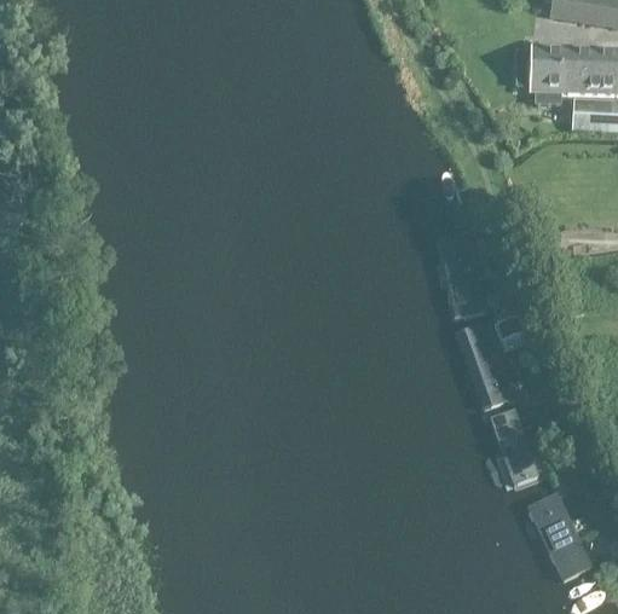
[(550,0),(549,7),(548,18),(617,29),(617,3),(602,0),(550,0)]
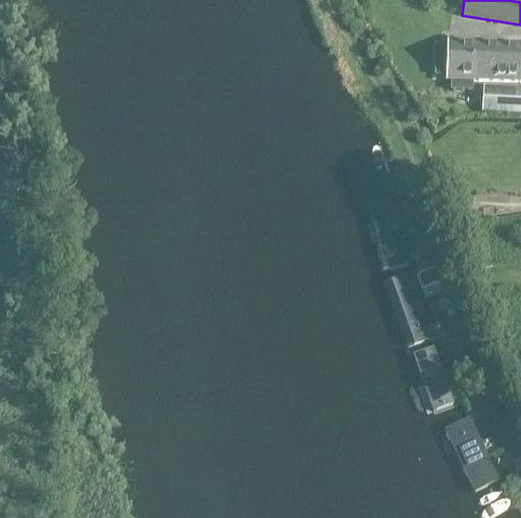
[(520,43),(447,42),(445,82),(450,82),(450,90),(472,90),(472,83),(520,84),(520,43)]
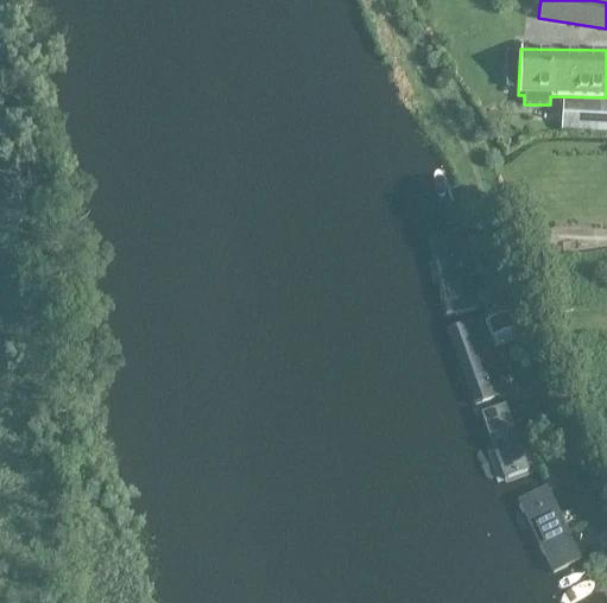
[(501,96),(482,102),(486,112),(504,106),(501,96)]
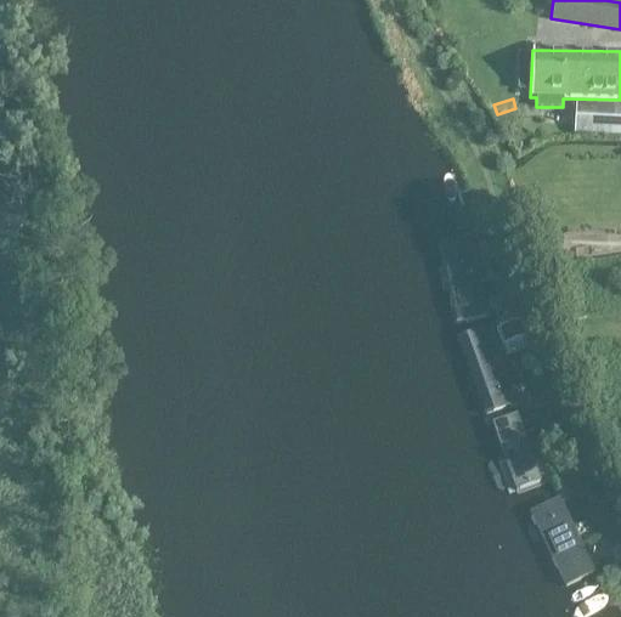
[(574,100),(574,129),(620,131),(620,102),(574,100)]
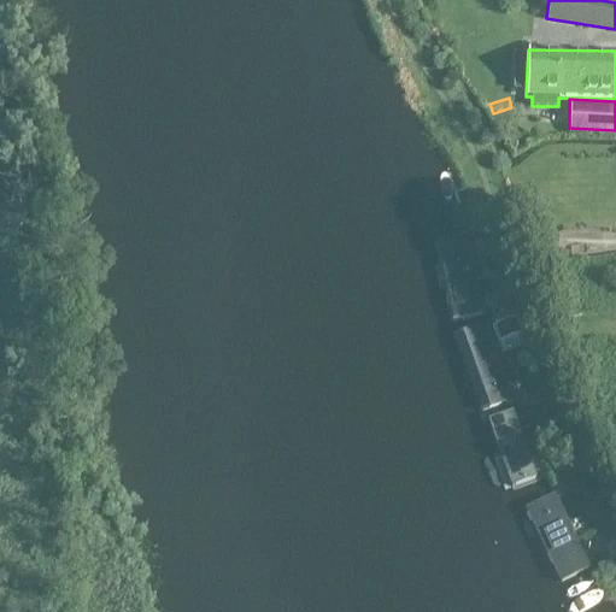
[(529,281),(527,268),(527,266),(515,270),(517,283),(529,281)]
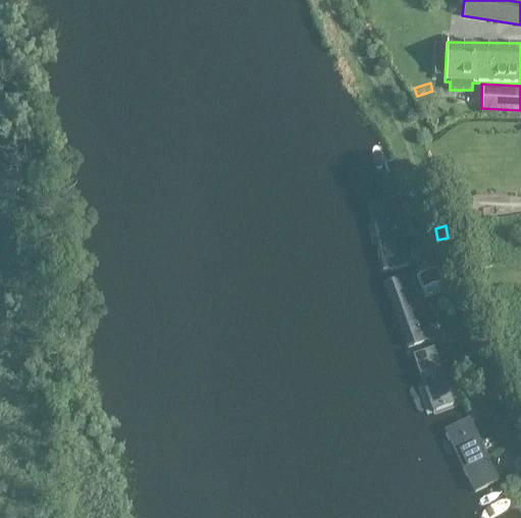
[(424,286),(437,280),(433,267),(419,272),(424,286)]
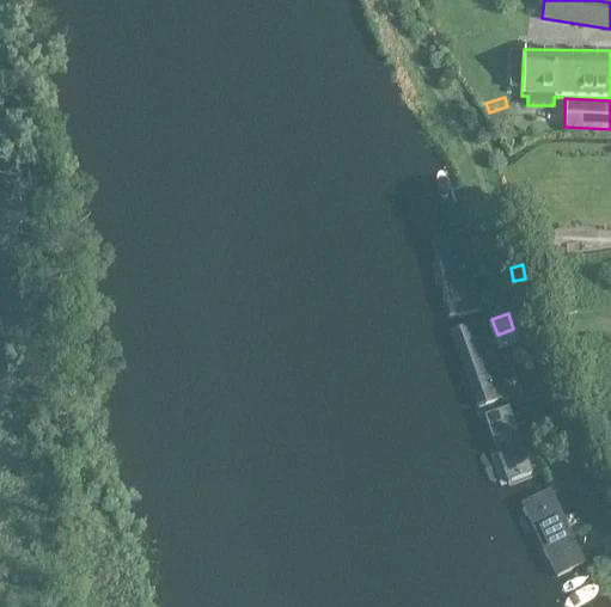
[(478,320),(451,331),(478,404),(506,394),(478,320)]
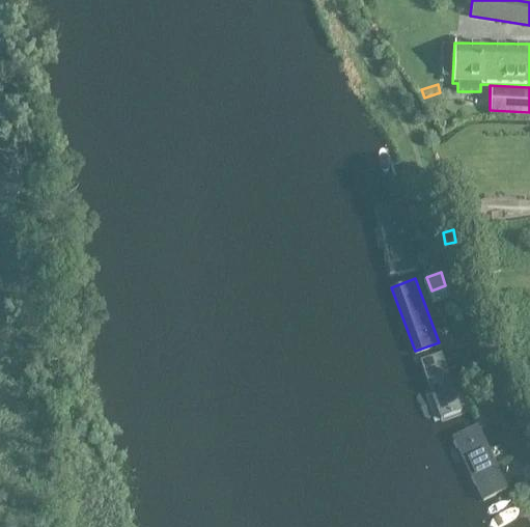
[(486,338),(477,341),(481,355),(492,351),(486,338)]
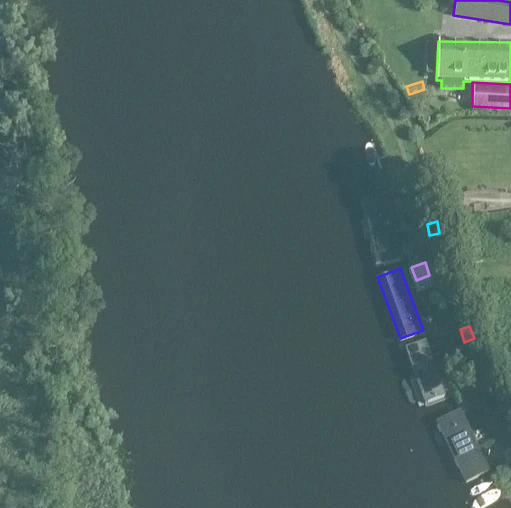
[(425,341),(406,348),(425,400),(444,393),(425,341)]
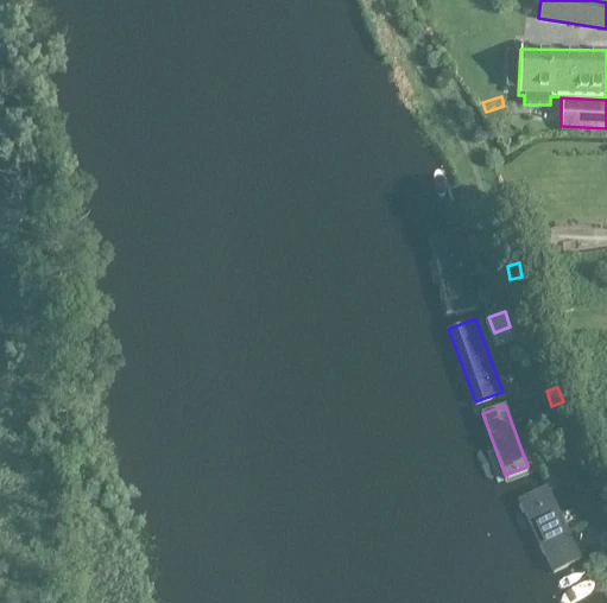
[(544,484),(518,496),(530,522),(535,521),(543,538),(538,540),(551,567),(577,556),(544,484)]
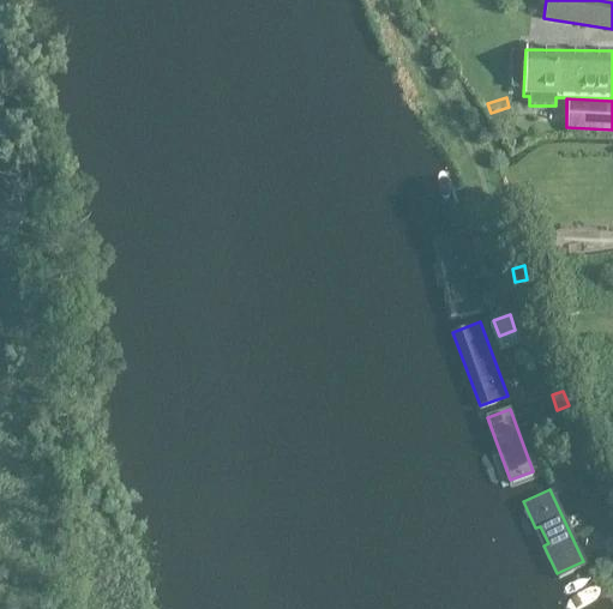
[(612,540),(610,534),(594,543),(606,562),(612,556),(612,540)]
